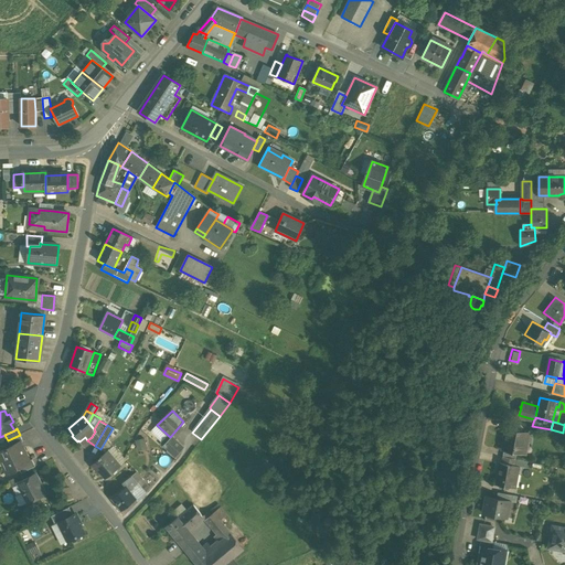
[(530,433),(507,428),(502,450),(516,452),(526,455),(528,444),(530,433)]
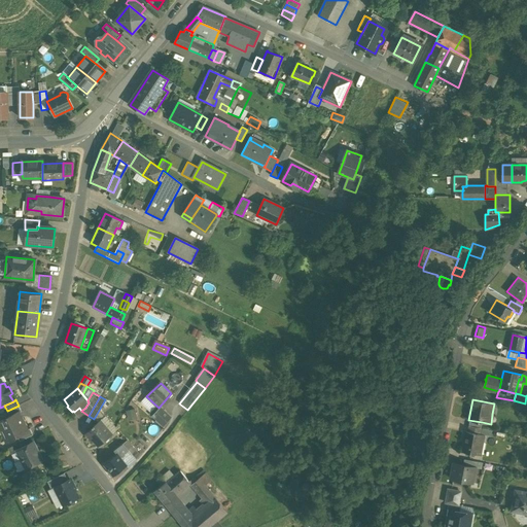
[(19,406),(7,411),(10,417),(19,413),(22,412),(19,406)]
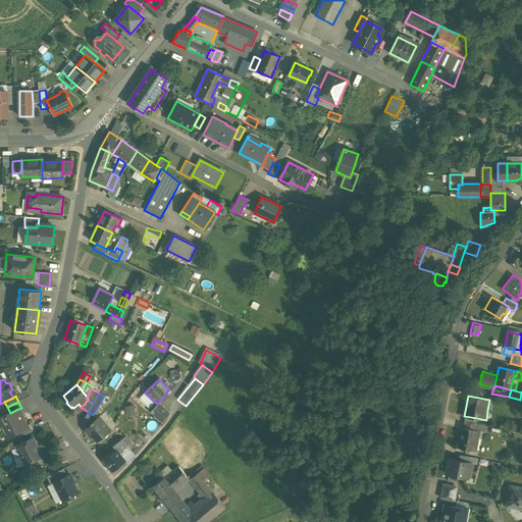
[(123,407),(125,416),(135,414),(132,404),(123,407)]
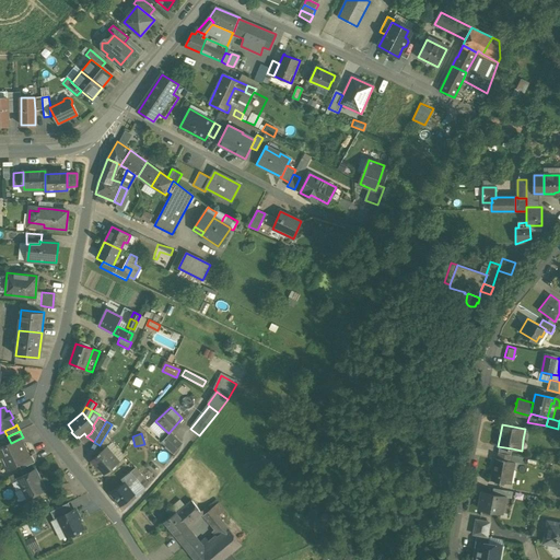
[(171,433),(162,443),(174,453),(182,444),(171,433)]
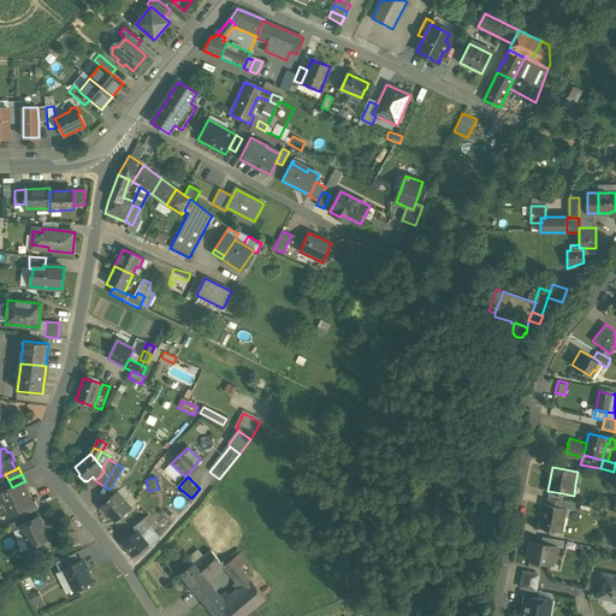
[(12,487),(0,492),(0,501),(3,508),(7,516),(19,510),(33,503),(22,483),(12,487)]
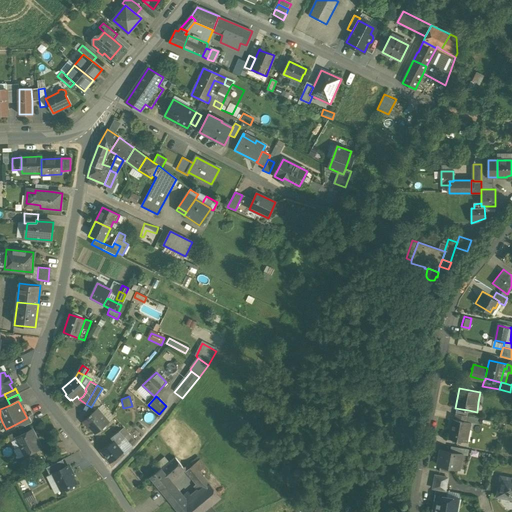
[(108,422),(97,408),(89,414),(90,415),(82,421),(88,428),(90,427),(95,433),(108,422)]
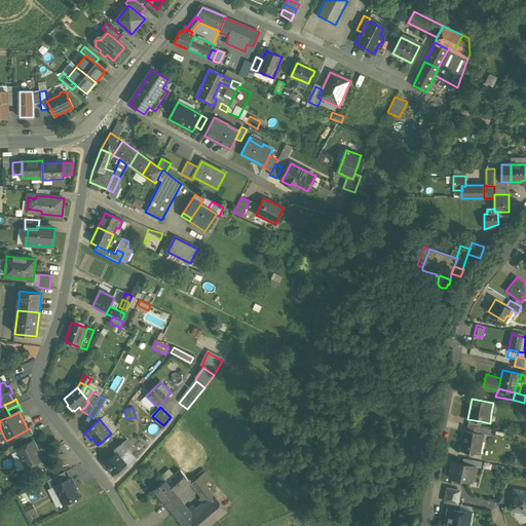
[(481,421),(470,419),(468,425),(480,427),(481,421)]
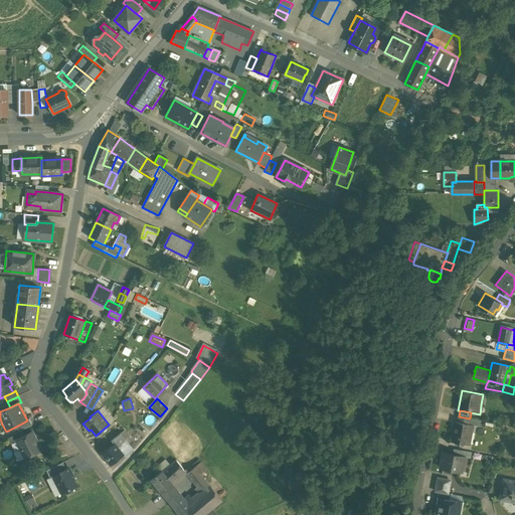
[(27,420),(16,426),(19,432),(32,425),(29,418),(27,420)]
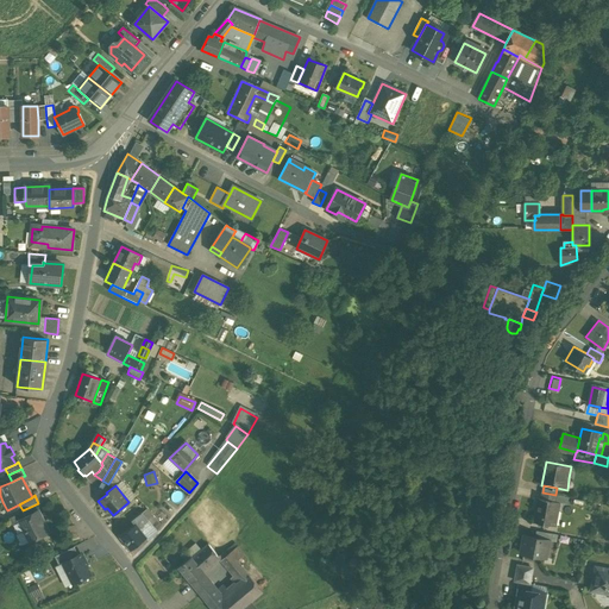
[(541,500),(539,498),(534,523),(556,527),(560,503),(554,502),(541,500)]
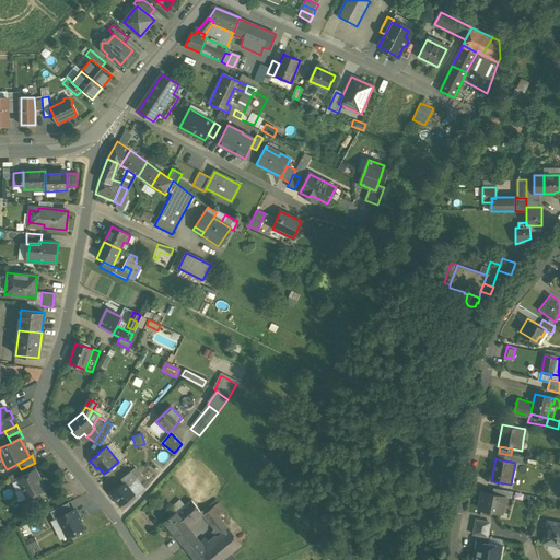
[(36,469),(18,478),(22,488),(27,498),(46,489),(36,469)]
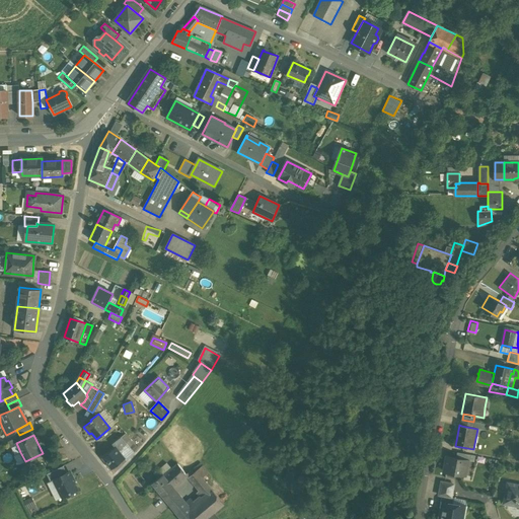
[(126,443),(120,436),(113,444),(116,447),(118,449),(126,443)]
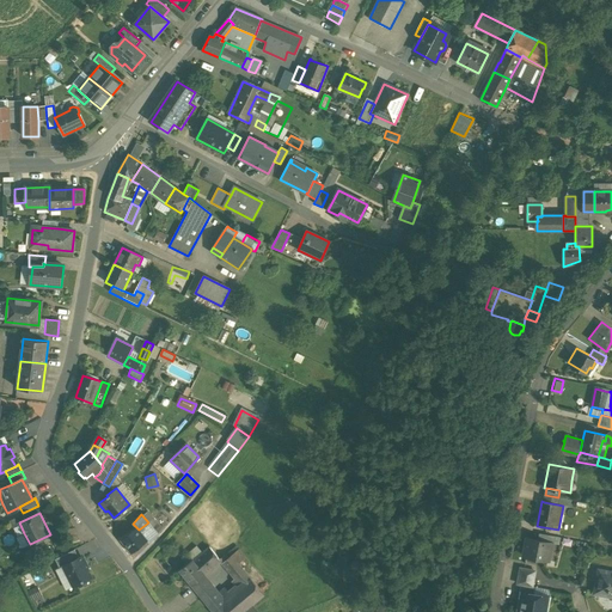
[(136,527),(121,540),(132,552),(147,540),(139,530),(136,527)]
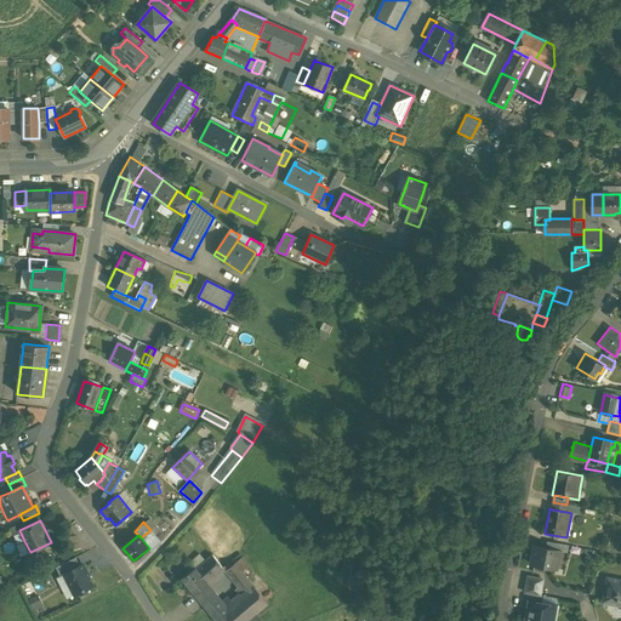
[(24,541),(17,545),(22,556),(30,552),(24,541)]
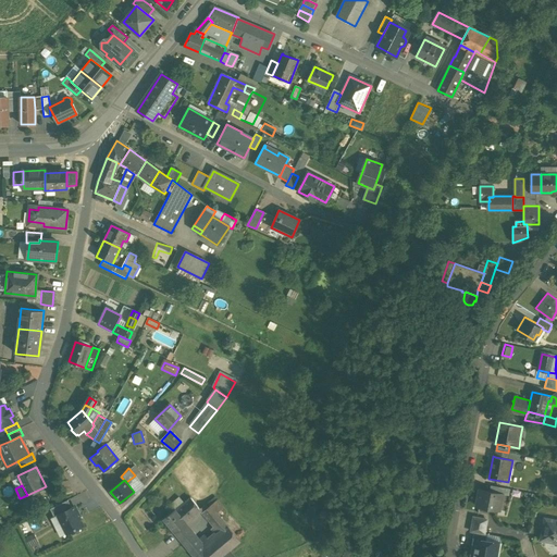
[(504,487),(491,485),(490,492),(502,494),(504,487)]
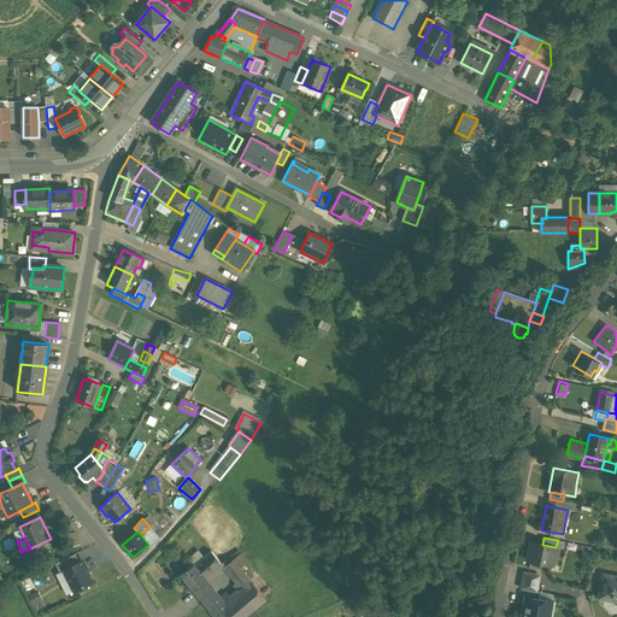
[(51,539),(30,548),(34,557),(54,547),(51,539)]
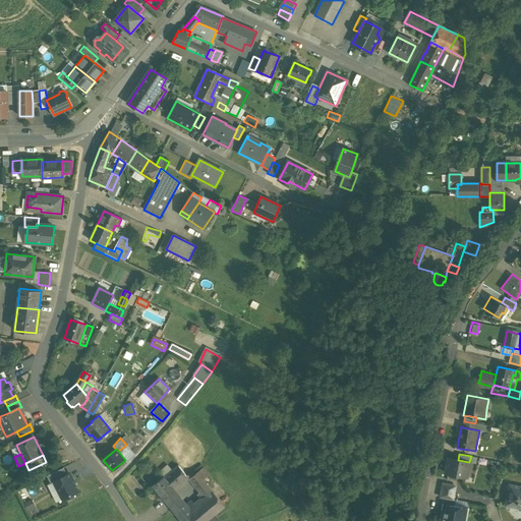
[(458,460),(448,458),(446,472),(467,477),(469,462),(458,460)]
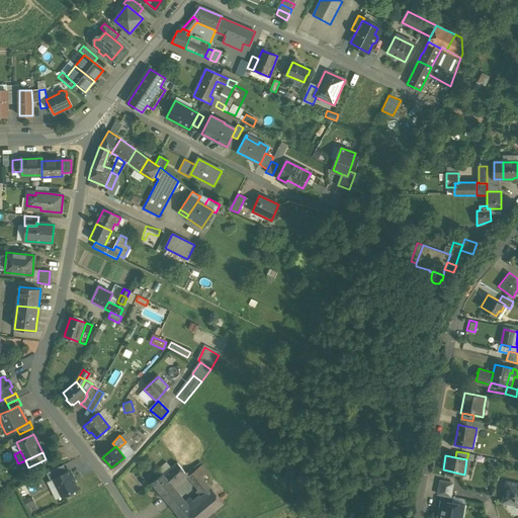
[(200,462),(186,473),(186,475),(187,473),(189,476),(196,470),(202,465),(200,462)]
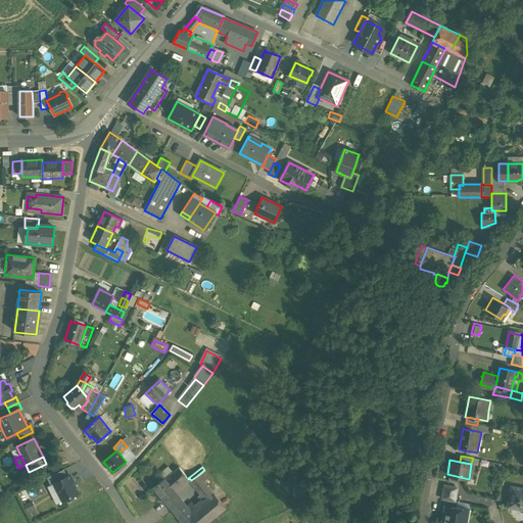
[(179,468),(165,479),(164,478),(153,487),(163,500),(173,492),(188,479),(188,478),(179,468)]
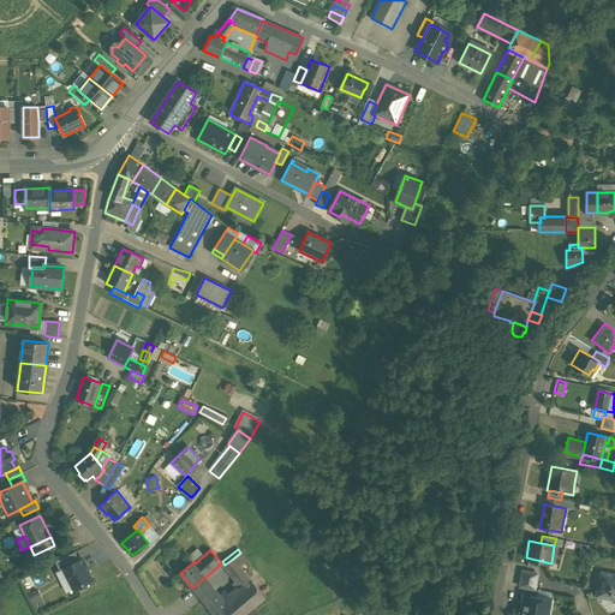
[(75,553),(55,562),(60,572),(64,569),(64,568),(79,561),(75,553)]
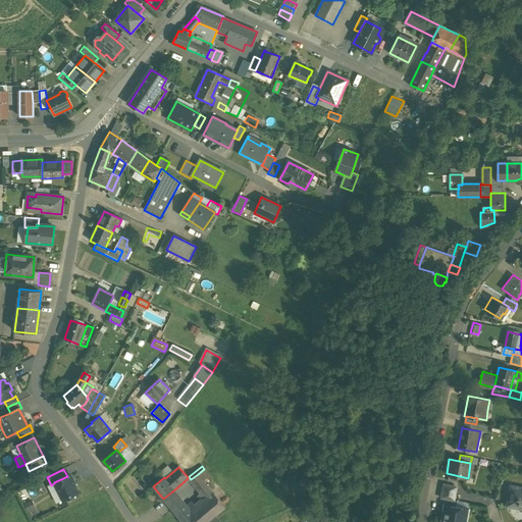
[(229,500),(204,469),(198,474),(214,493),(223,505),(229,500)]
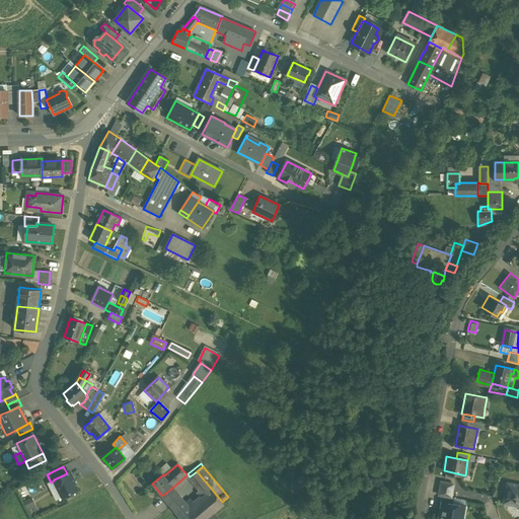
[(197,471),(190,476),(201,491),(206,497),(213,491),(197,471)]
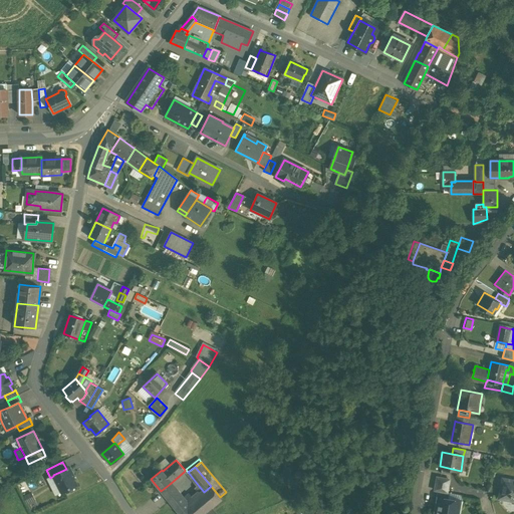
[(66,469),(53,475),(53,476),(61,492),(76,485),(68,468),(66,469)]
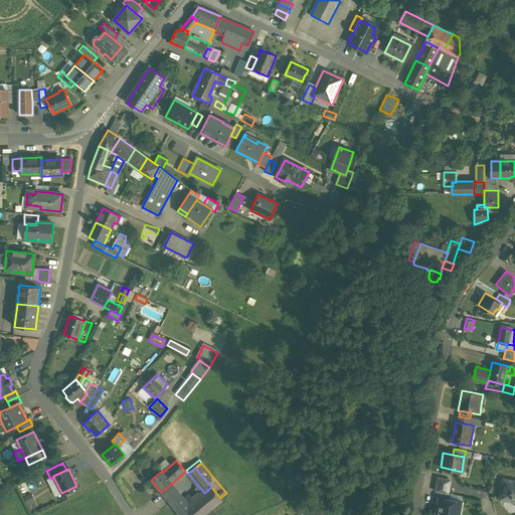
[(450,481),(438,479),(436,491),(439,492),(448,494),(450,481)]
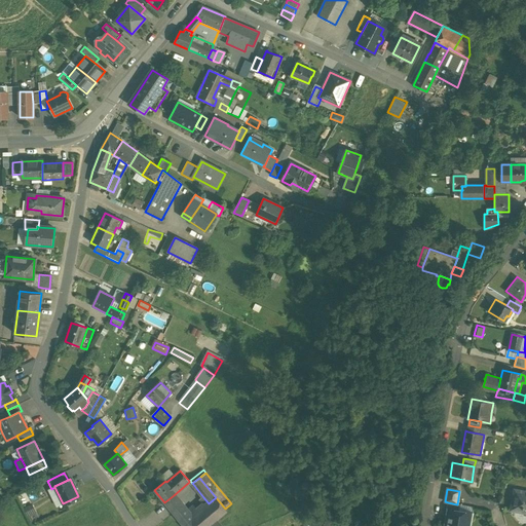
[(525,490),(515,489),(511,509),(525,512),(525,490)]
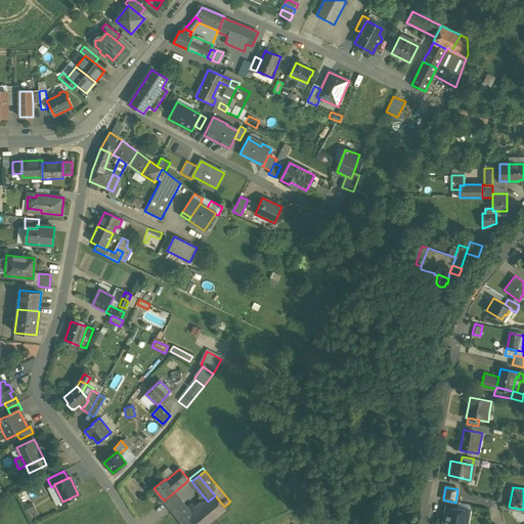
[(199,523),(191,515),(173,493),(164,500),(183,523),(199,523)]
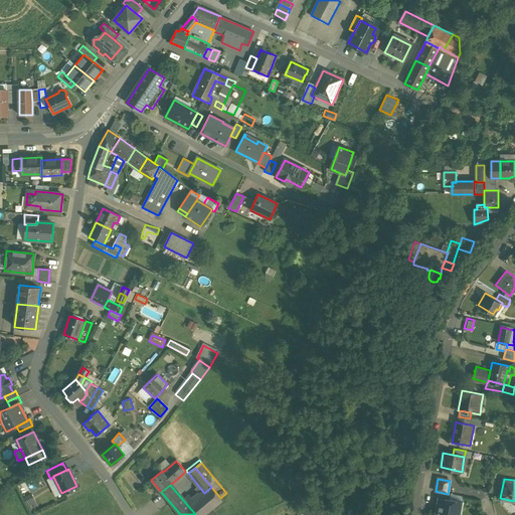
[(200,496),(188,506),(195,514),(203,514),(211,509),(222,500),(220,498),(211,487),(204,493),(200,496)]
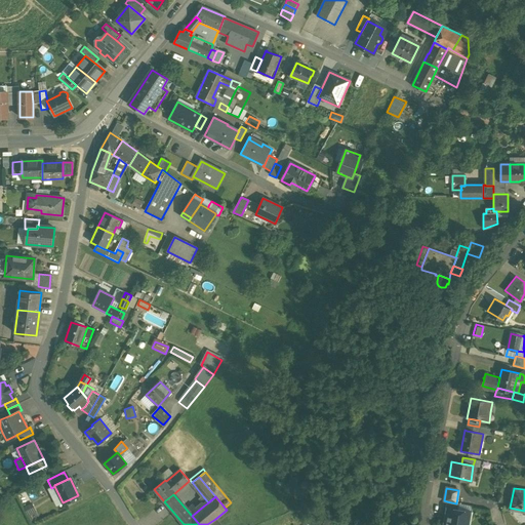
[(208,502),(203,496),(200,499),(204,506),(208,502)]
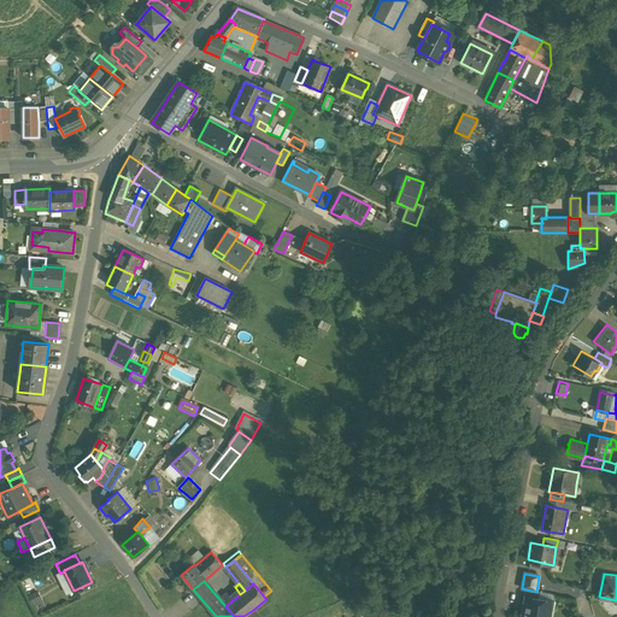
[(538,599),(527,597),(526,605),(523,605),(523,606),(524,606),(523,613),(522,613),(522,615),(523,616),(522,616),(547,616),(548,611),(551,611),(552,610),(554,601),(538,599)]
